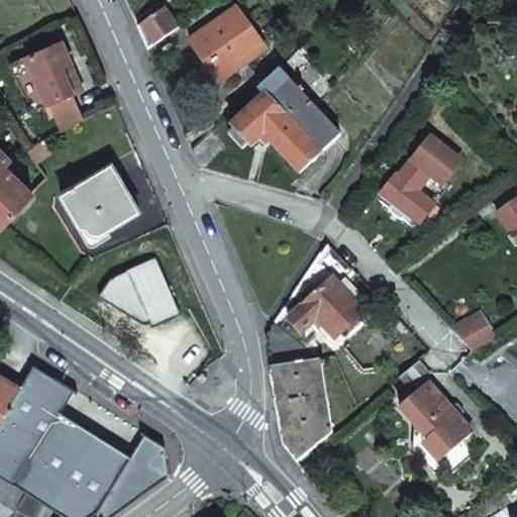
[(220,21),(209,5),(179,28),(147,52),(156,71),(191,43),(220,84),(266,50),(235,9),(220,21)]
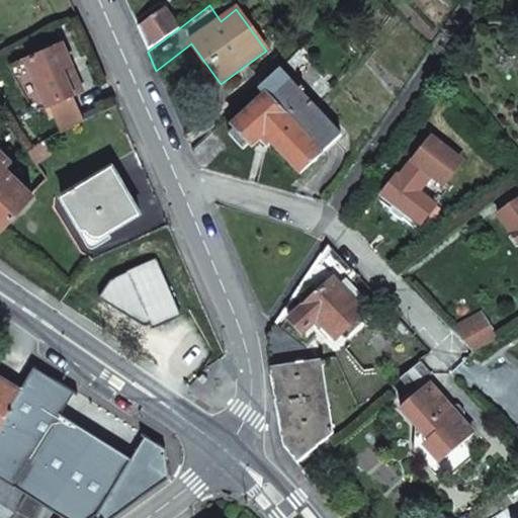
[(148,52),(179,28),(165,9),(138,29),(148,52)]
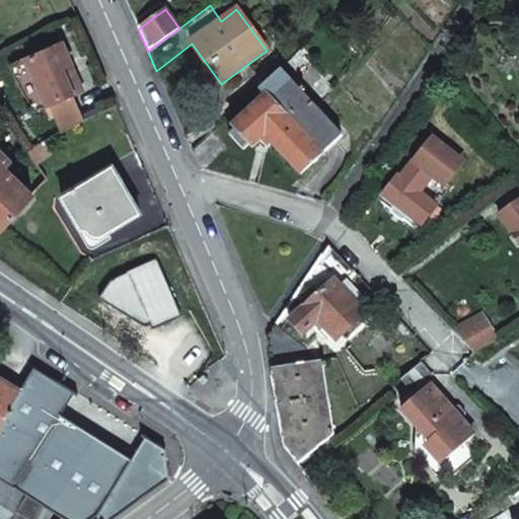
[(83,89),(62,42),(26,57),(47,103),(50,102),(61,130),(85,119),(74,94),(83,89)]
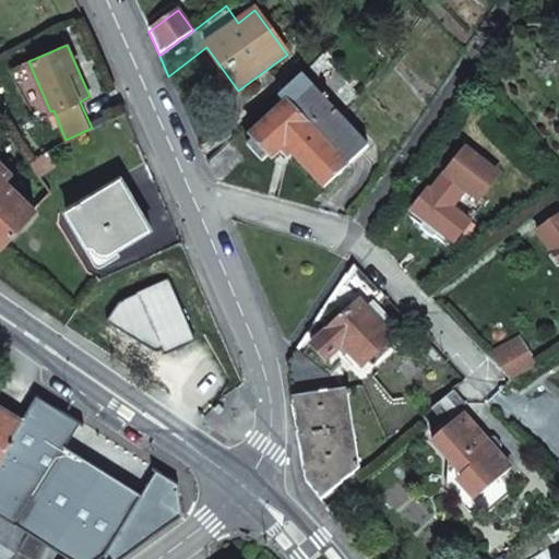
[(324,99),(302,75),(278,98),(286,106),(250,139),(270,161),(281,151),(288,158),(294,154),(324,189),(369,147),(329,104),(331,100),(326,96),(324,99)]
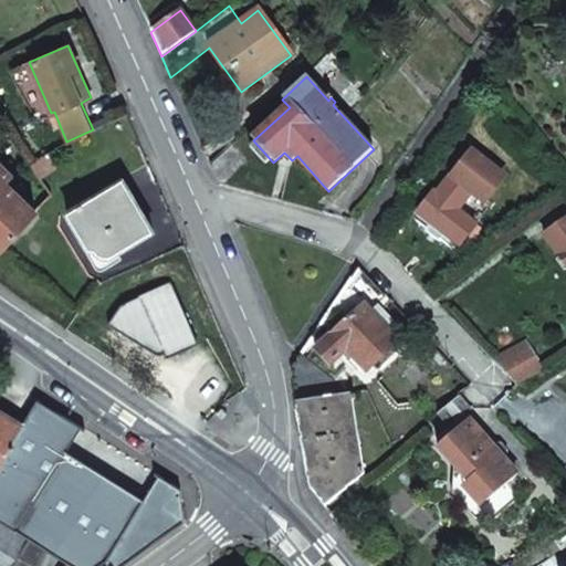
[(419,213),(432,224),(446,233),(462,247),(480,224),(461,210),(474,194),(488,203),(507,178),(474,152),(454,178),(452,176),(439,192),(437,191),(419,213)]
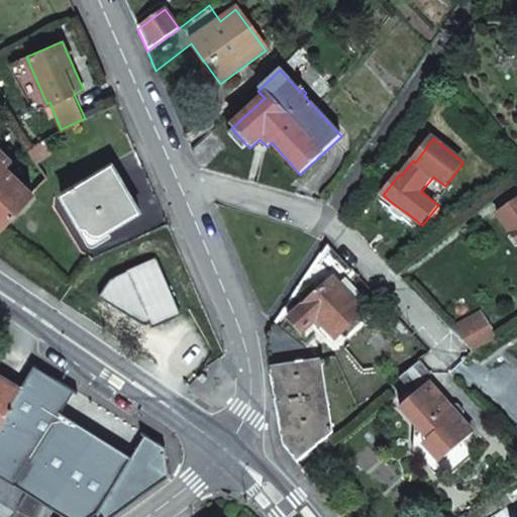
[(44,139),(29,149),(36,162),(53,152),(44,139)]
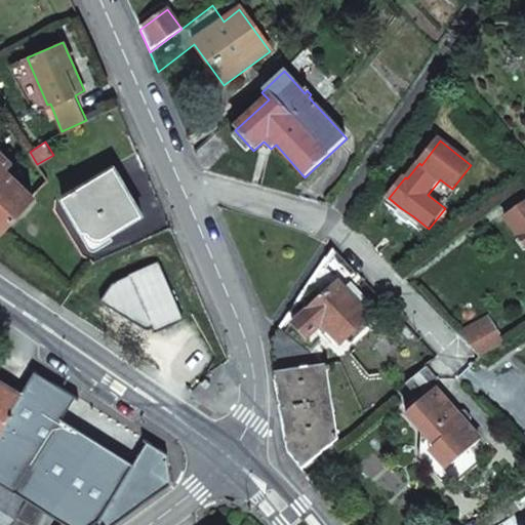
[(0,227),(34,194),(4,165),(10,159),(0,148),(0,227)]
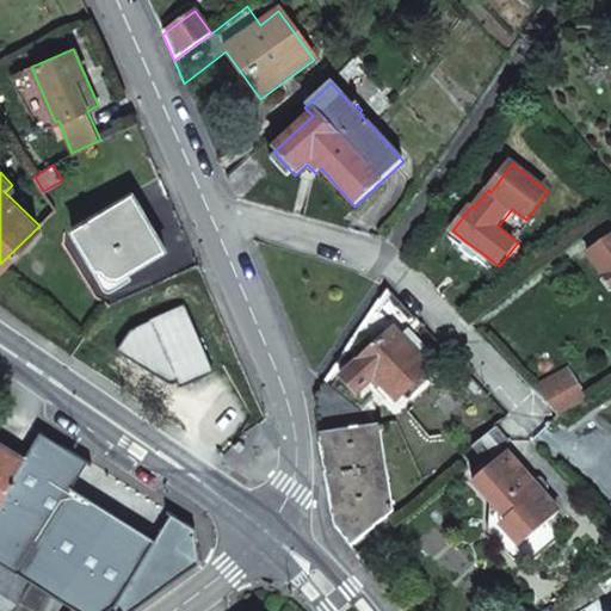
[(72,228),(84,248),(90,246),(102,265),(103,266),(104,267),(105,269),(106,270),(107,270),(109,271),(110,271),(110,272),(111,272),(113,272),(115,272),(116,272),(117,272),(118,272),(119,272),(122,272),(123,271),(124,271),(125,270),(164,247),(131,192),(72,228)]
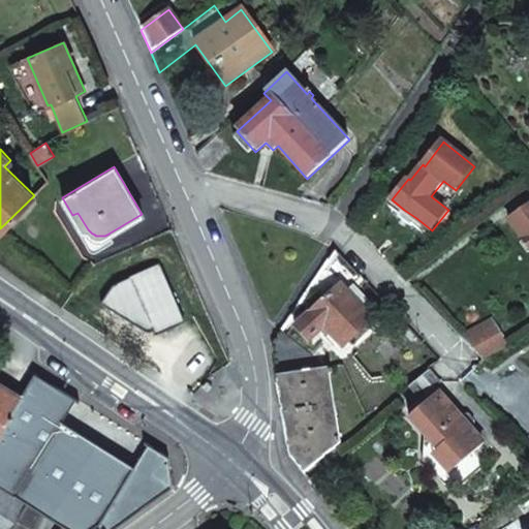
[(528,207),(510,220),(528,246),(528,207)]
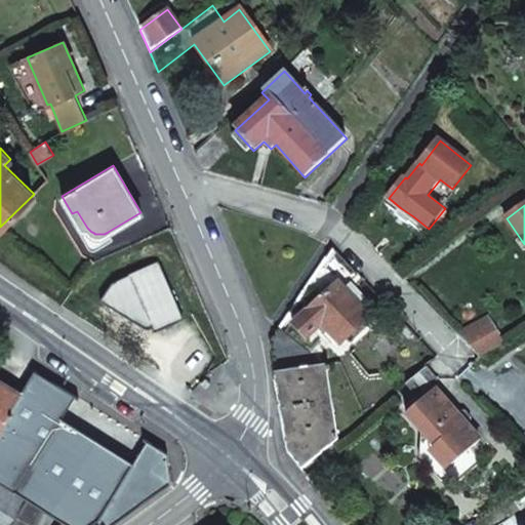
[(413,216),(401,208),(396,214),(408,224),(413,216)]
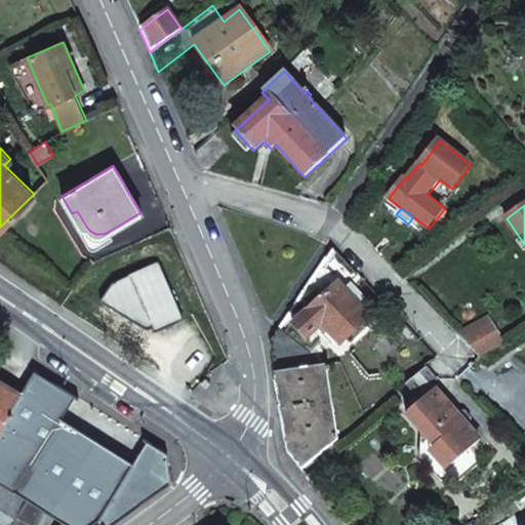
[(77,211),(72,213),(91,244),(93,247),(94,247),(95,247),(112,238),(108,232),(107,233),(106,233),(105,234),(103,234),(102,234),(101,234),(99,234),(98,234),(97,234),(95,234),(94,234),(94,233),(93,233),(92,232),(91,232),(90,231),(89,230),(88,229),(87,228),(77,211)]
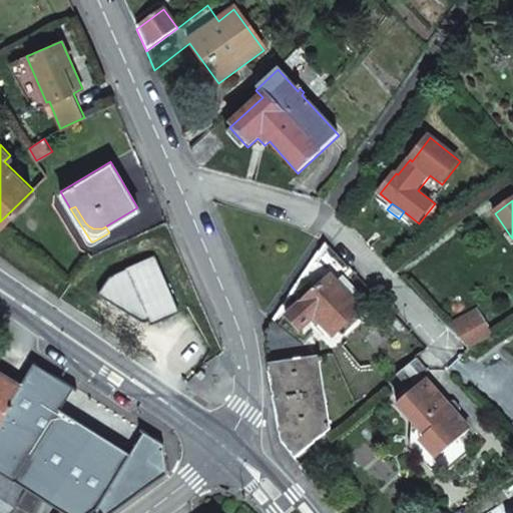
[(179,312),(154,254),(125,268),(125,269),(114,274),(101,290),(143,321),(144,321),(148,320),(150,324),(179,312)]
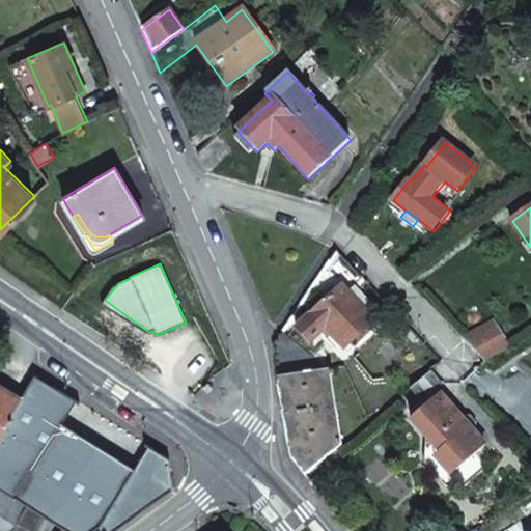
[(309,344),(326,330),(343,350),(375,320),(342,285),(296,328),(309,344)]
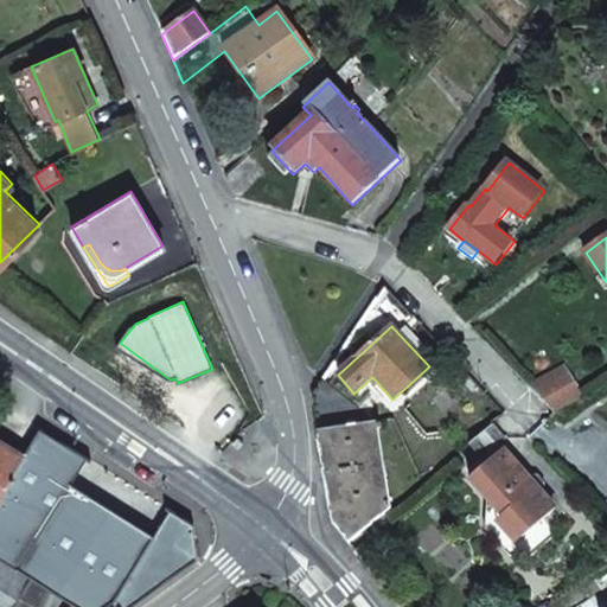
[(555,413),(586,396),(569,364),(530,388),(540,397),(547,398),(555,413)]
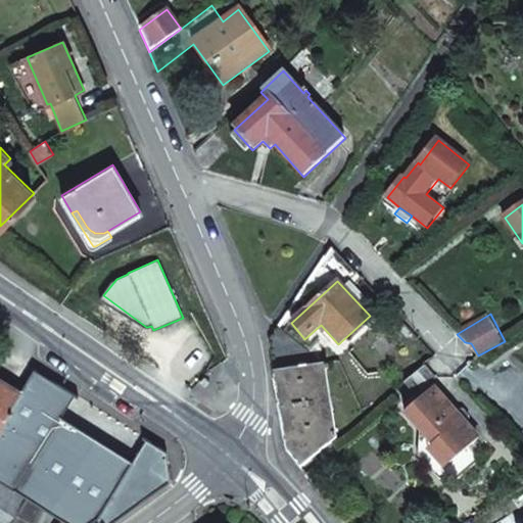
[(470,363),(458,374),(481,399),(492,388),(470,363)]
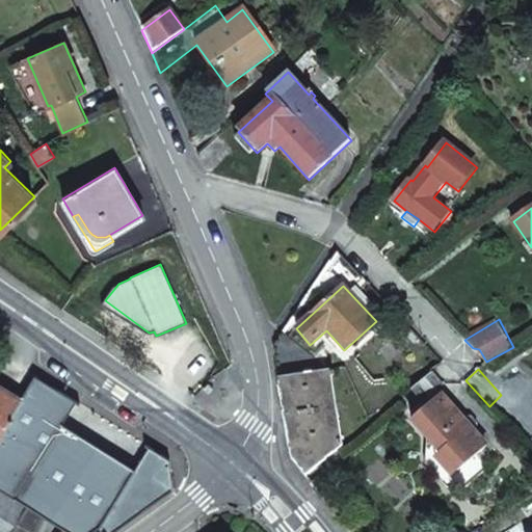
[(330,370),(278,379),(292,459),(307,476),(343,446),(333,377),(335,376),(335,373),(331,373),(330,370)]
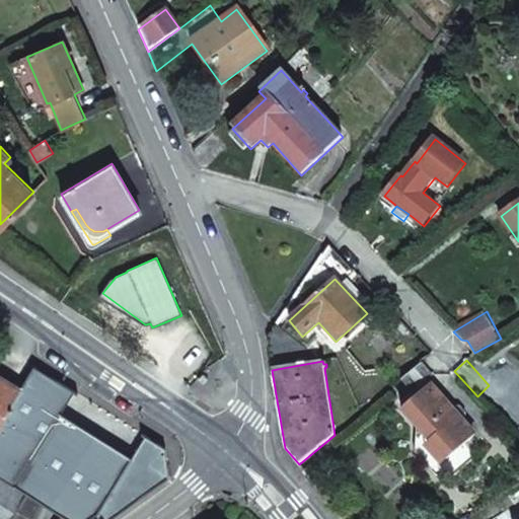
[(423,362),(401,379),(412,391),(433,374),(423,362)]
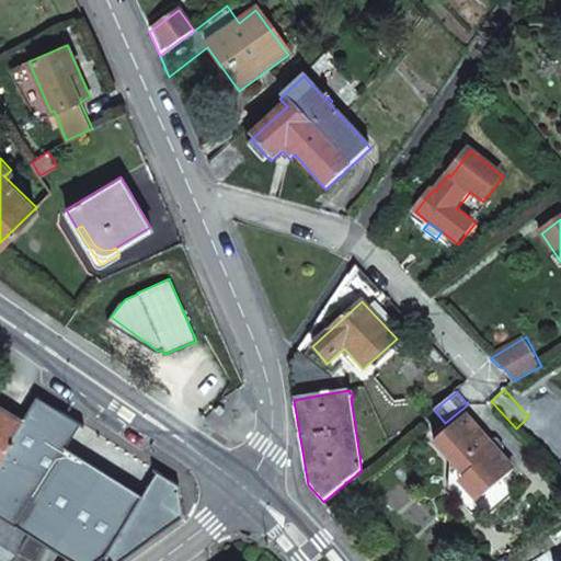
[(0,560),(13,560),(33,533),(69,557),(77,560),(116,560),(183,515),(179,482),(158,469),(144,492),(69,445),(83,422),(38,395),(23,419),(0,403),(0,560)]
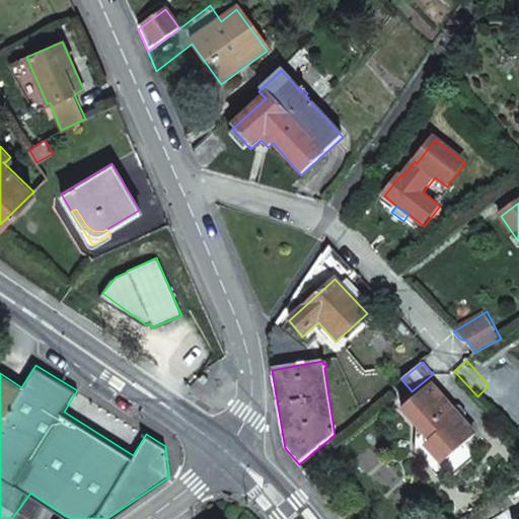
[(447,461),(445,475),(454,476),(476,456),(466,444),(475,436),(431,385),(403,410),(417,426),(447,461)]
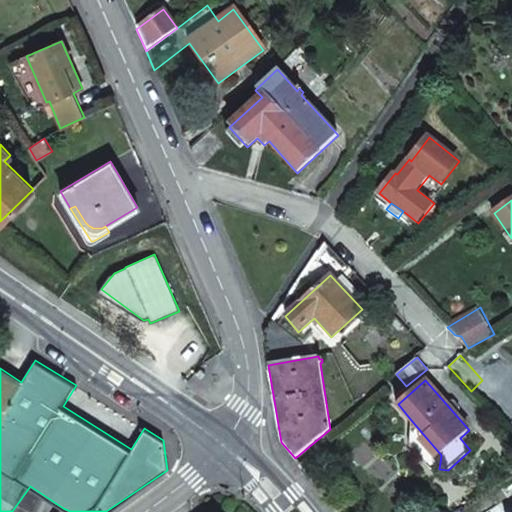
[(430,469),(439,469),(441,455),(411,420),(410,444),(430,469)]
